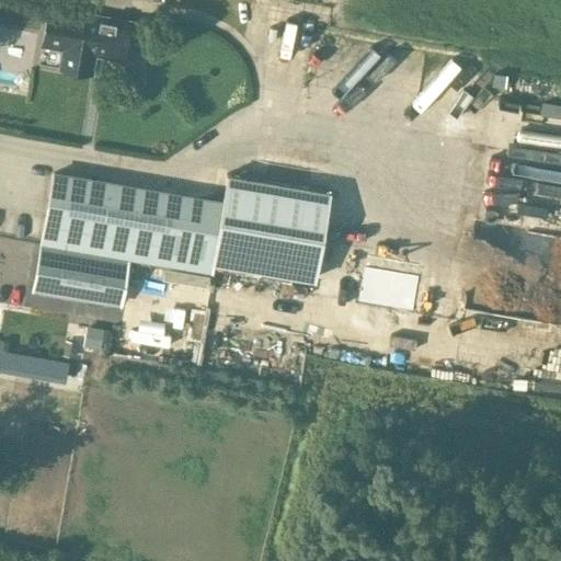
[(0,20),(18,23),(21,1),(3,3),(0,4),(0,20)]
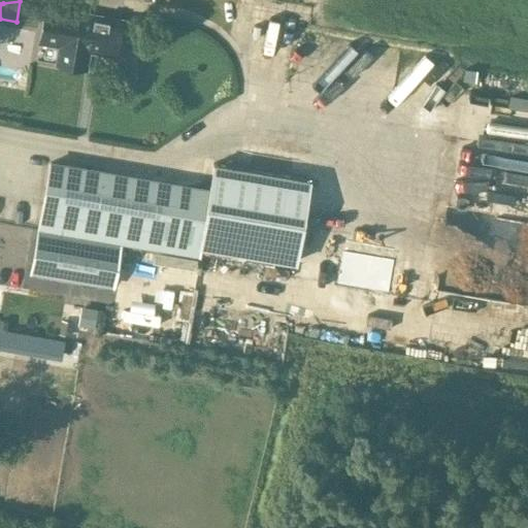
[(39,42),(60,45),(57,64),(86,69),(89,51),(116,55),(122,20),(45,7),(39,42)]
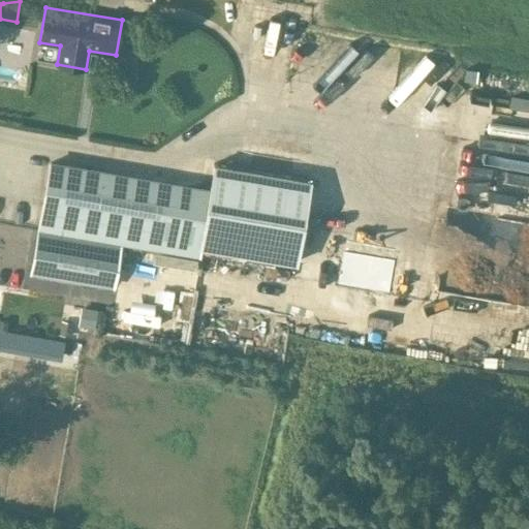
[(391,63),(335,69),(338,94),(393,88),(391,63)]
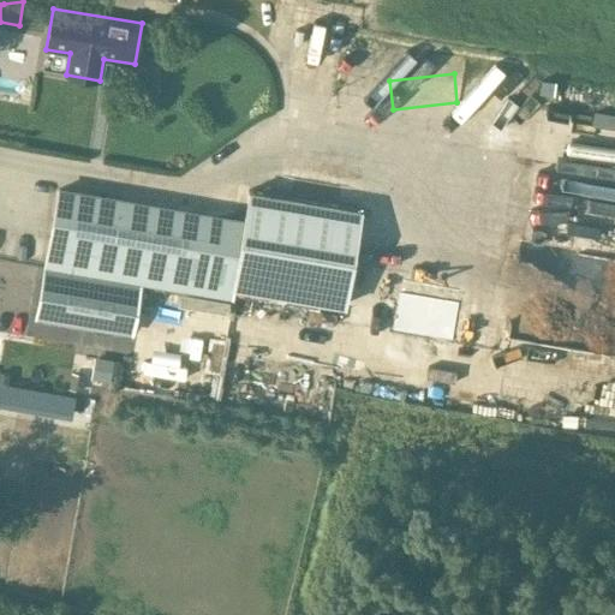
[(538,101),(473,103),(475,117),(538,114),(538,101)]
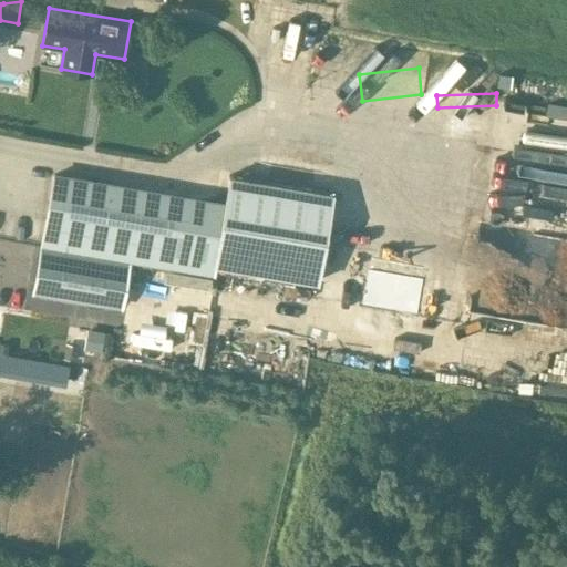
[(496,162),(528,166),(531,153),(497,150),(496,162)]
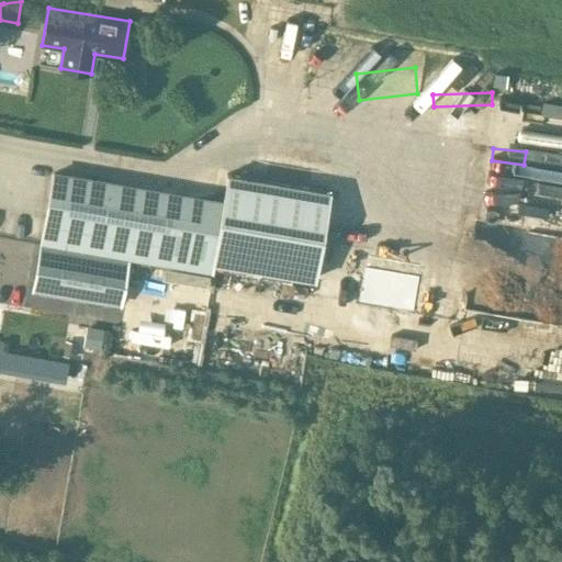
[(20,172),(9,239),(66,249),(67,247),(120,256),(121,244),(135,246),(132,259),(211,271),(212,261),(316,278),(329,189),(227,173),(223,201),(143,187),(142,194),(93,186),(96,173),(31,163),(29,173),(20,172)]
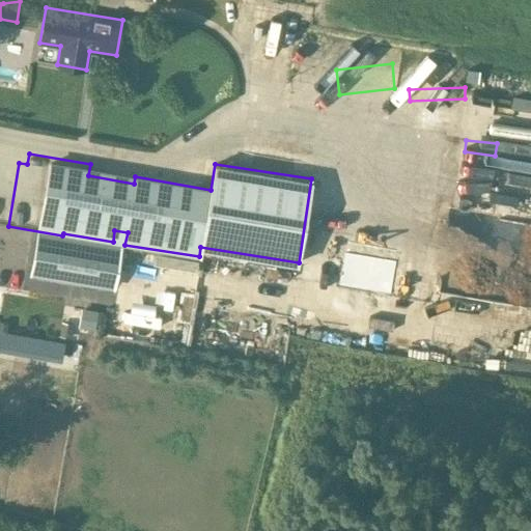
[(448,179),(498,184),(499,172),(449,168),(448,179)]
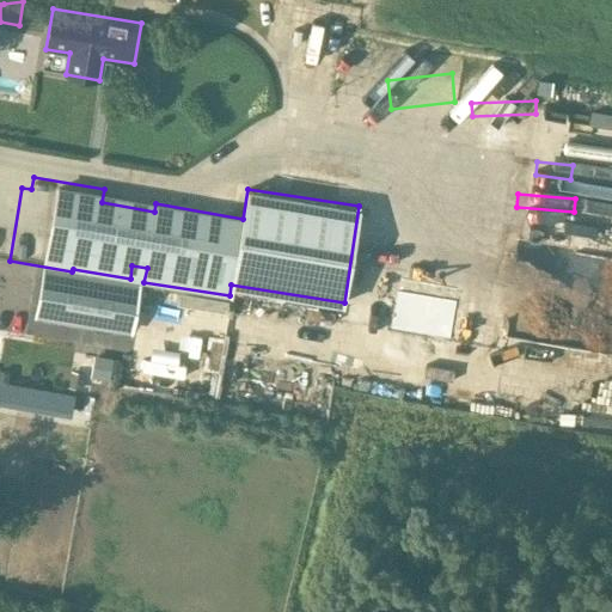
[(573,233),(611,238),(611,207),(606,207),(605,222),(574,218),(573,233)]
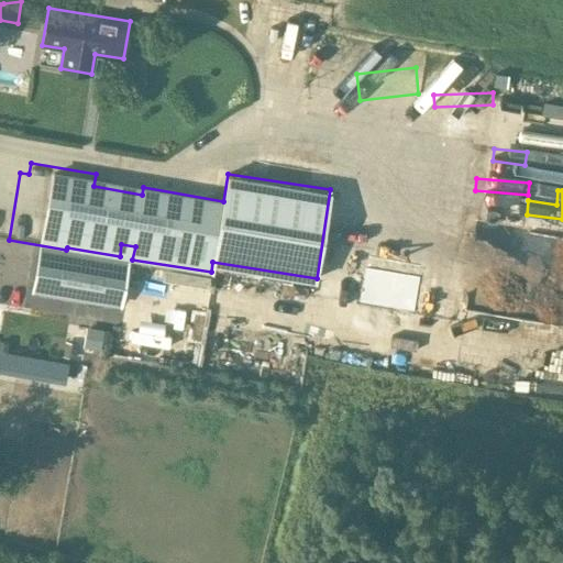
[(470,223),(468,235),(522,241),(523,228),(470,223)]
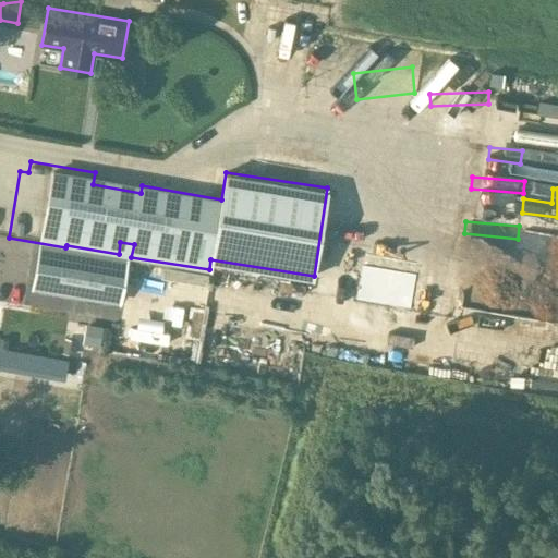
[(500,247),(497,259),(526,267),(530,255),(500,247)]
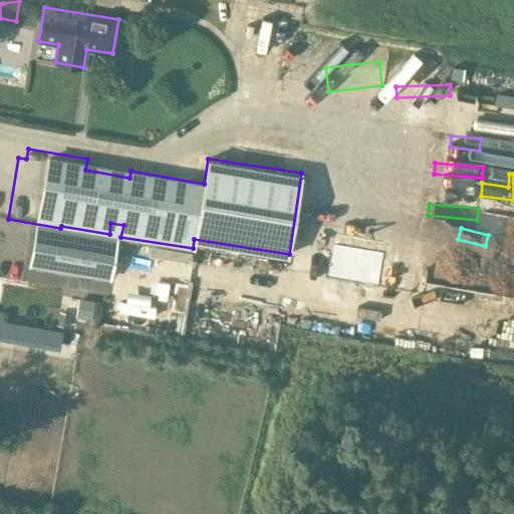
[(114,246),(35,232),(29,272),(107,285),(114,246)]
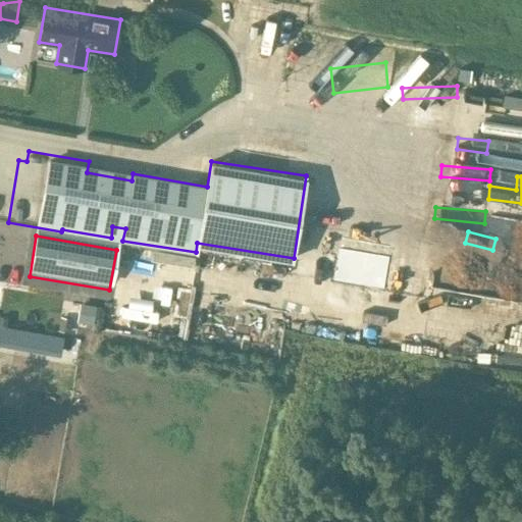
[(333,281),(384,290),(389,257),(340,249),(333,281)]
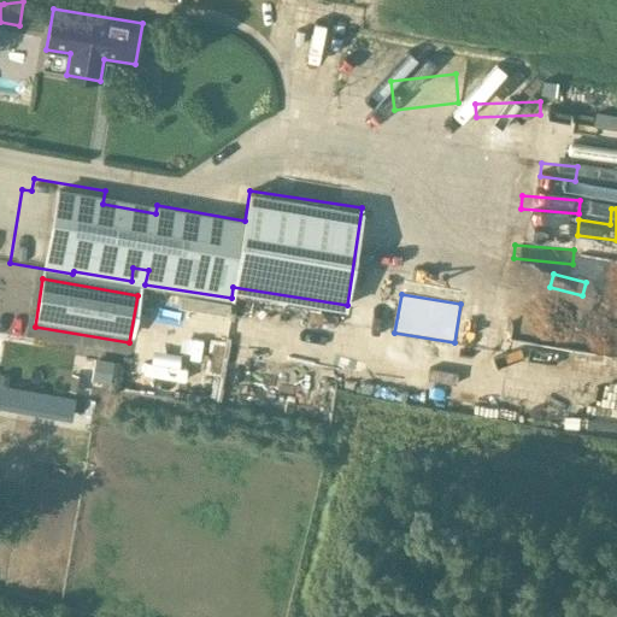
[(157,340),(150,392),(163,393),(170,342),(157,340)]
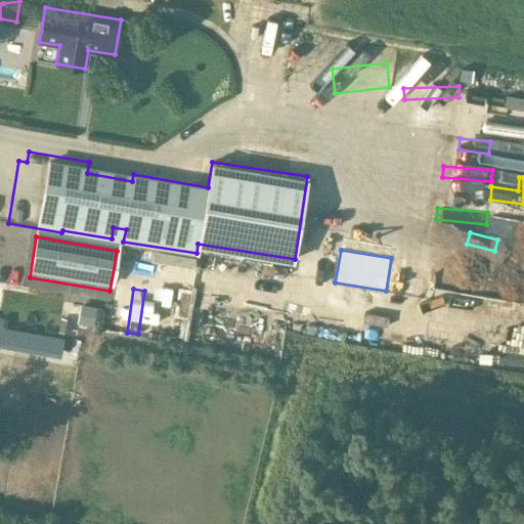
[(77,322),(94,325),(97,306),(80,303),(77,322)]
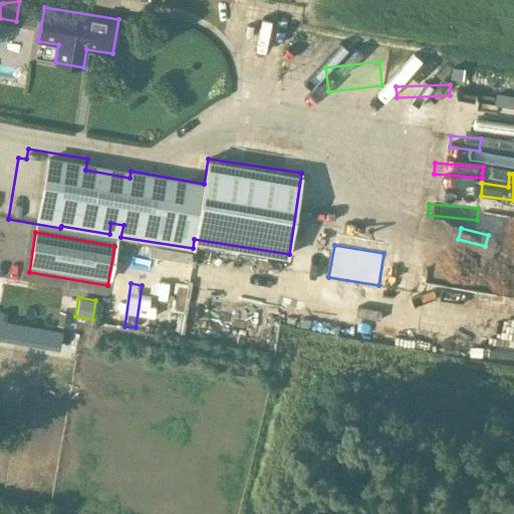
[(59,311),(57,325),(68,327),(70,313),(59,311)]
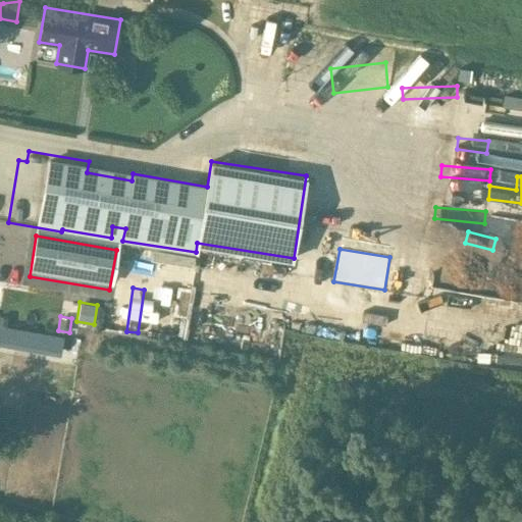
[(0,324),(0,345),(61,356),(64,336),(0,324)]
